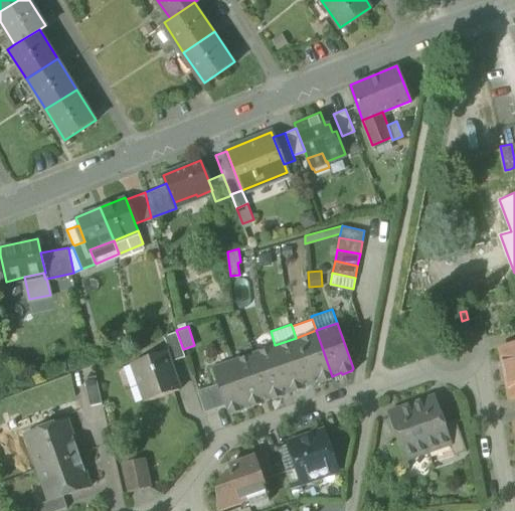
[(166,350),(170,362),(185,357),(183,349),(176,330),(161,336),(166,350)]
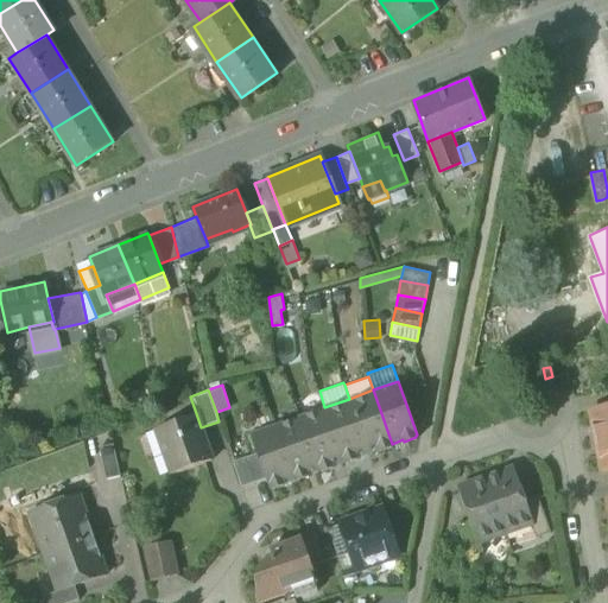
[(373,389),(349,399),(368,452),(379,449),(379,450),(392,445),(391,444),(392,444),(373,389)]
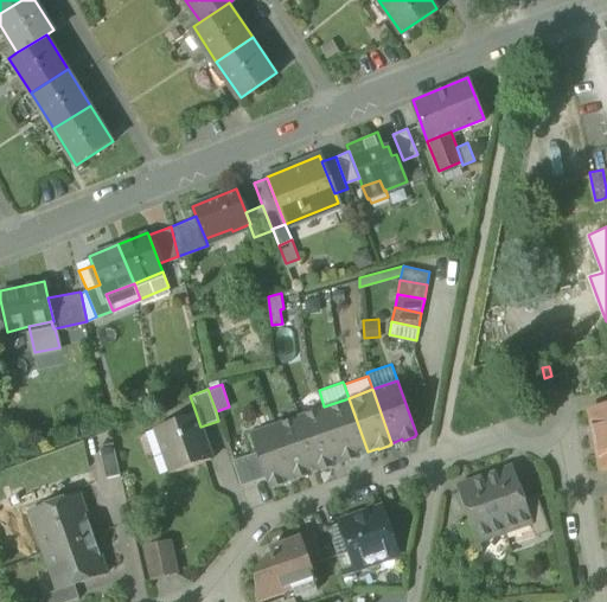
[(349,398),(324,407),(343,460),(344,460),(345,461),(357,456),(357,455),(368,452),(349,398)]
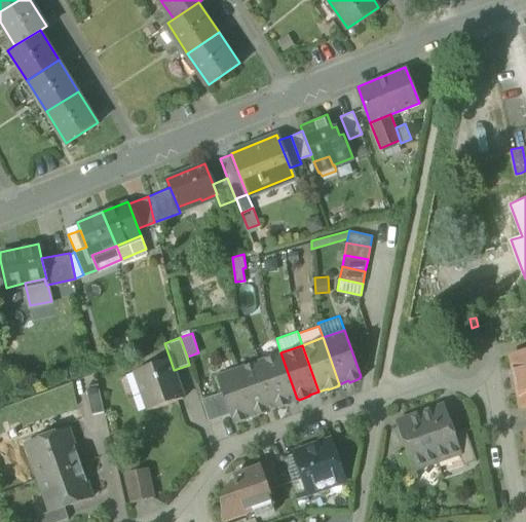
[(525,349),(511,353),(516,379),(525,377),(525,349)]
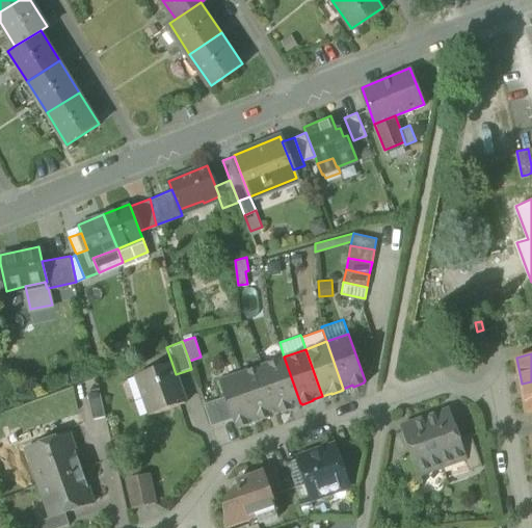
[(284,357),(263,364),(280,411),(281,411),(281,412),(291,408),(291,406),(300,403),(284,357)]
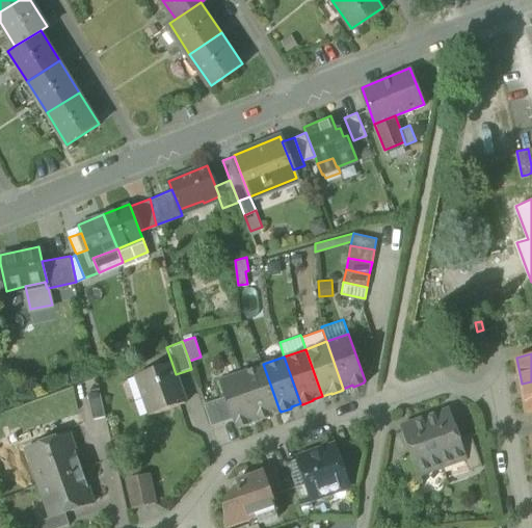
[(136,374),(150,414),(185,401),(176,374),(171,362),(136,374)]
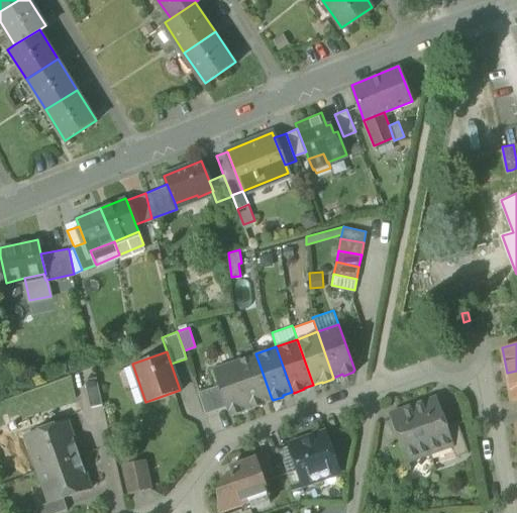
[(255,353),(234,361),(250,407),(251,406),(252,408),(263,404),(262,402),(272,399),(255,353)]
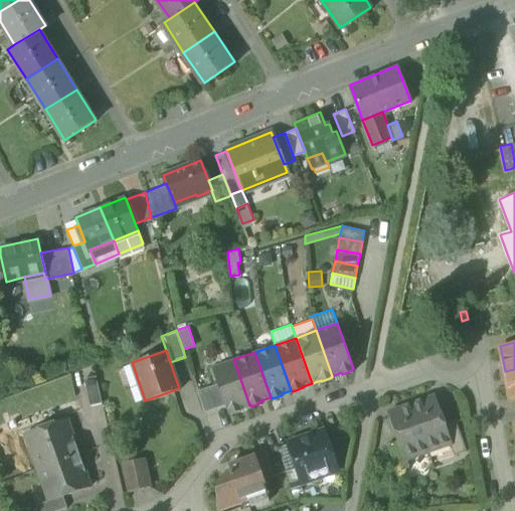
[(240,408),(249,405),(233,359),(212,367),(217,382),(225,404),(228,412),(229,411),(230,413),(240,409),(240,408)]
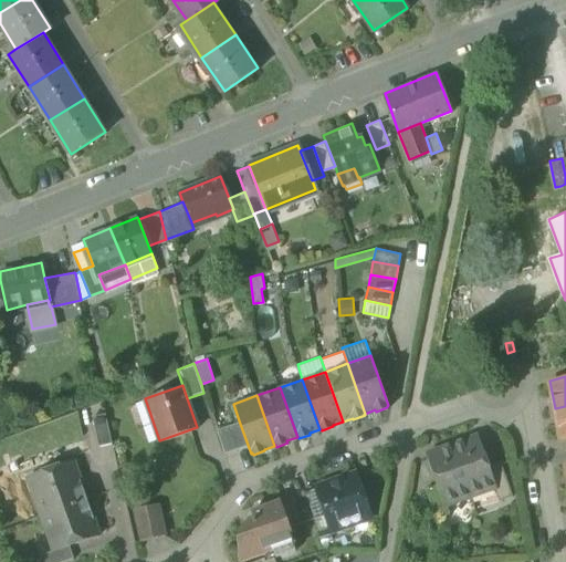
[(565,406),(555,408),(561,437),(565,435),(565,406)]
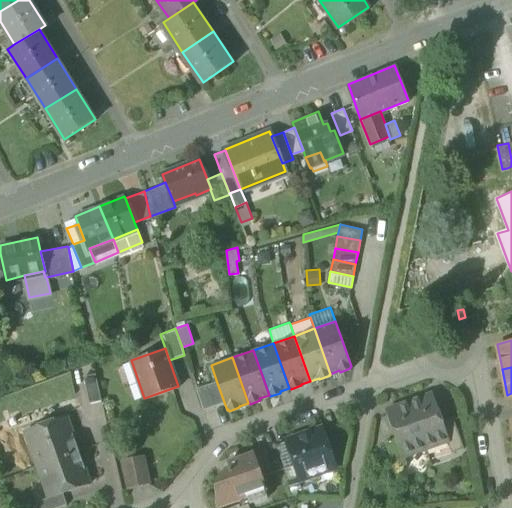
[(83,375),(89,402),(101,399),(95,372),(83,375)]
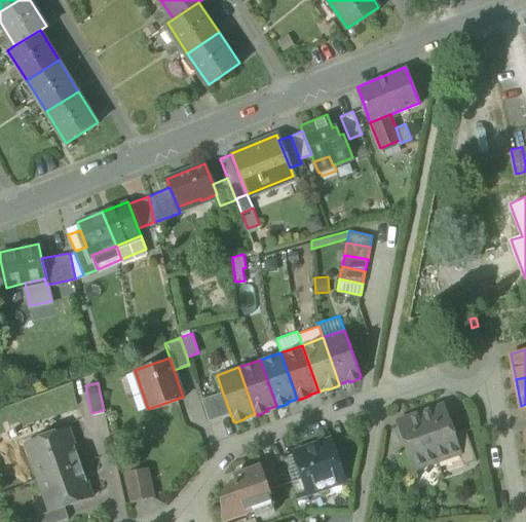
[(222,390),(212,395),(220,417),(230,413),(222,390)]
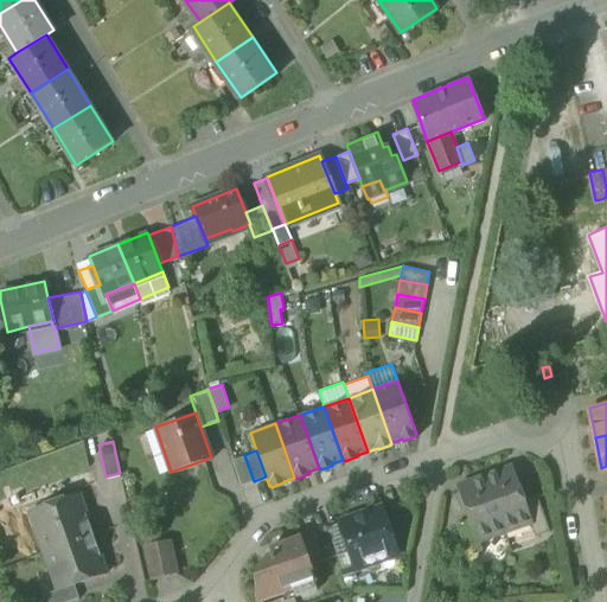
[(242,485),(254,481),(244,455),(232,459),(242,485)]
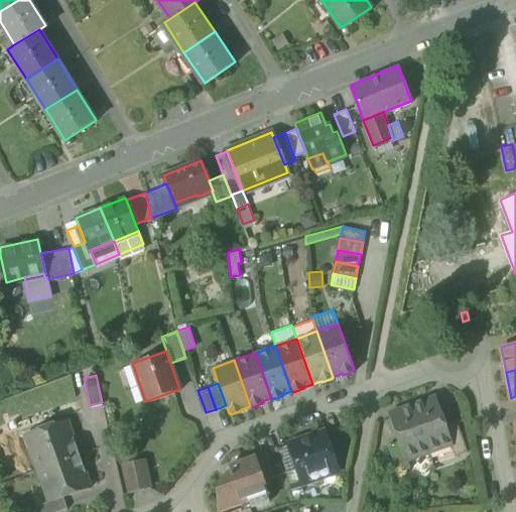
[(423,401),(412,404),(428,450),(450,442),(452,442),(444,424),(435,398),(423,402),(423,401)]
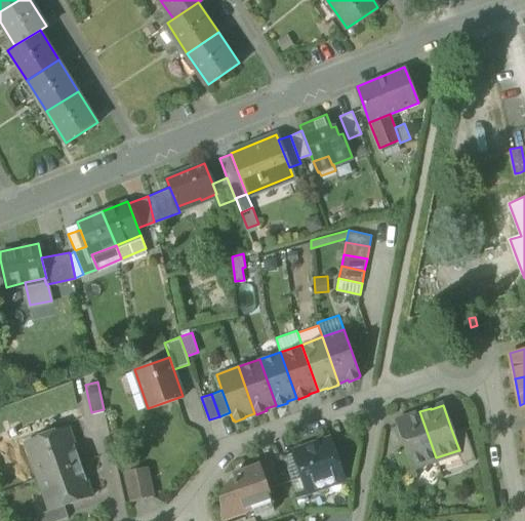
[(413,466),(436,457),(419,411),(408,415),(409,417),(397,422),(406,447),(412,466),(413,466)]
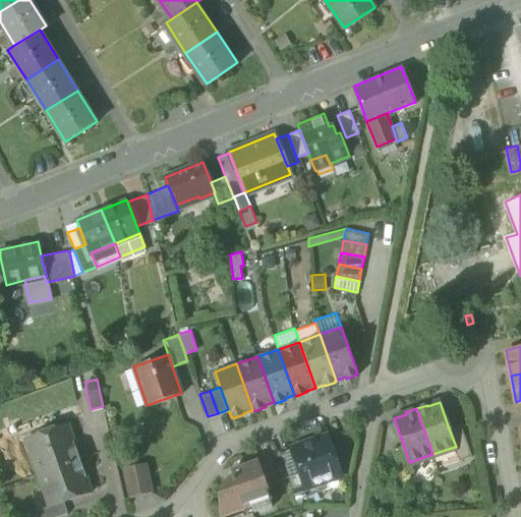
[(39,472),(41,471),(79,458),(67,423),(26,438),(39,472)]
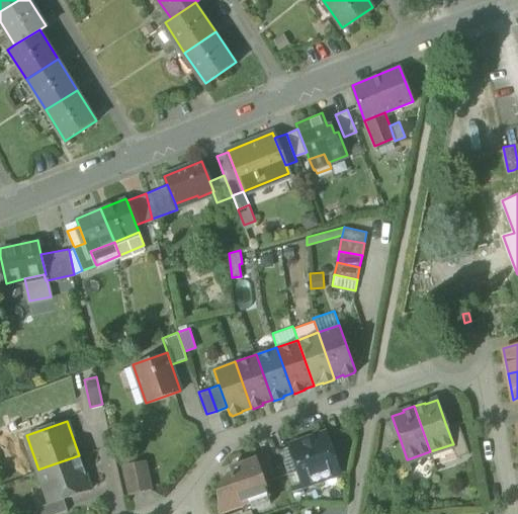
[(452,444),(456,456),(467,452),(457,422),(446,426),(453,444),(452,444)]
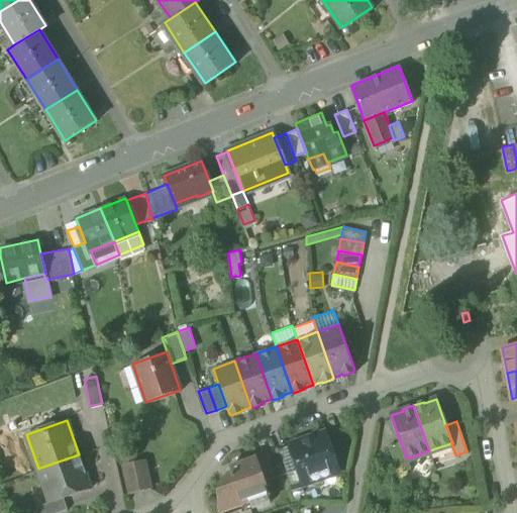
[(290,444),(302,479),(336,468),(324,432),(290,444)]
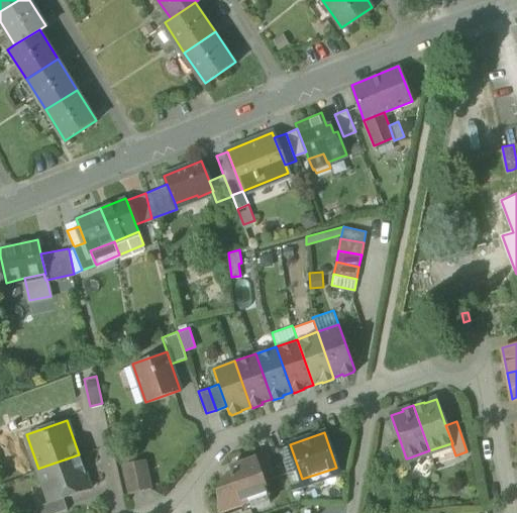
[(389,444),(398,472),(410,468),(407,458),(406,458),(400,440),(389,444)]
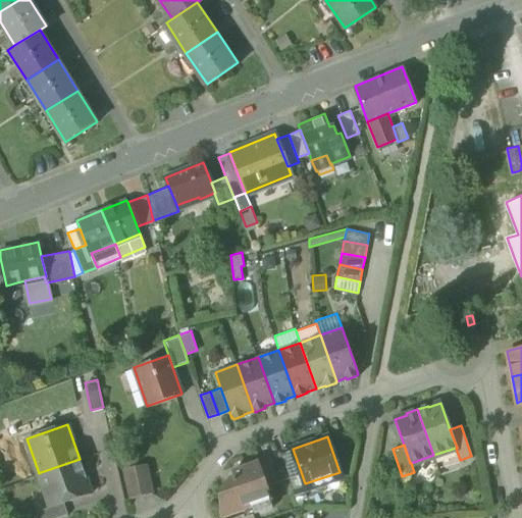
[(305,483),(293,449),(281,453),(294,487),(305,483)]
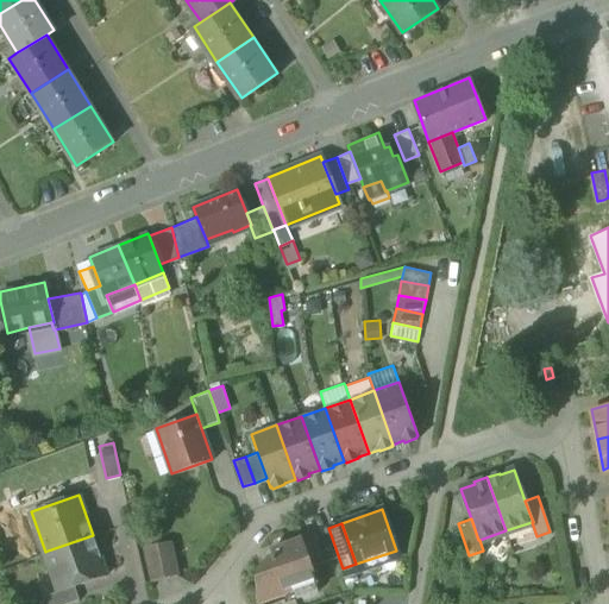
[(106,573),(93,535),(48,551),(62,589),(74,584),(106,573)]
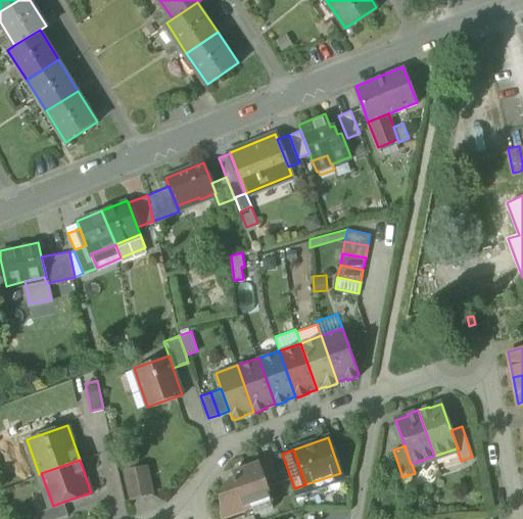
[(220,491),(221,518),(253,507),(252,505),(271,499),(271,501),(273,500),(259,461),(232,471),(234,477),(230,479),(220,491)]
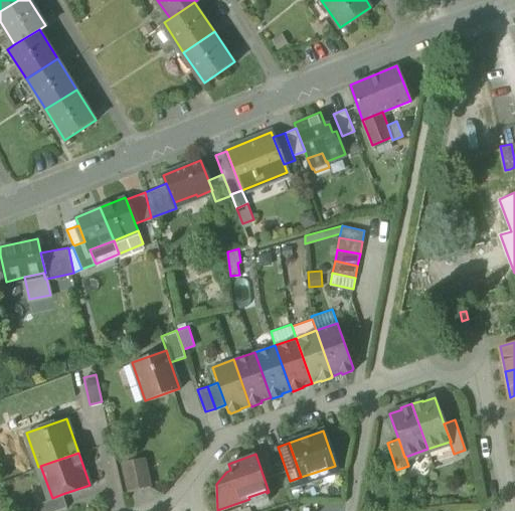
[(127,466),(132,488),(148,484),(143,462),(127,466)]
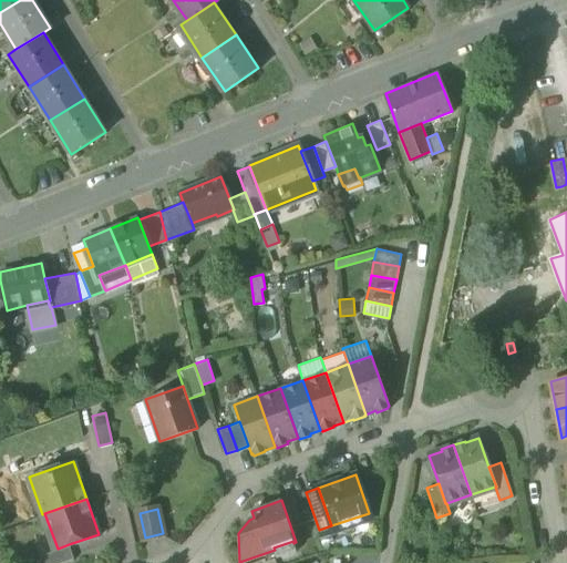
[(369,513),(331,525),(332,530),(370,515),(369,513)]
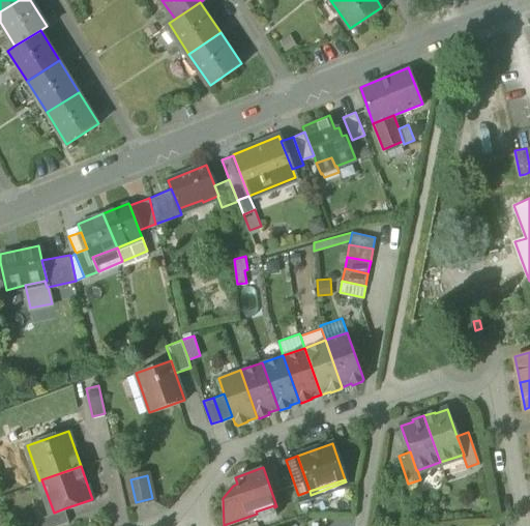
[(38,518),(40,525),(52,525),(68,521),(64,508),(54,513),(38,518)]
